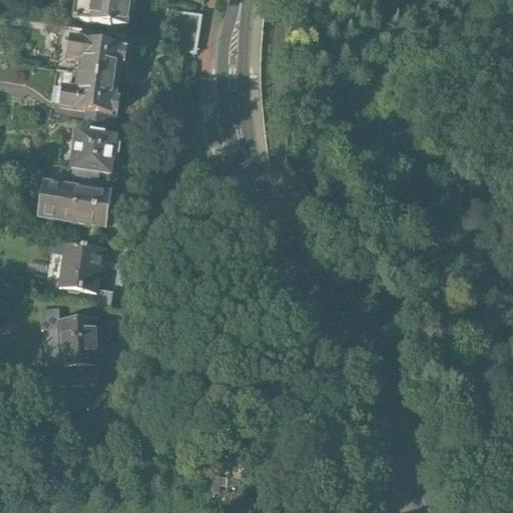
[(134,0),(92,0),(93,0),(91,0),(75,0),(72,22),(111,29),(109,37),(124,40),(128,13),(133,14),(134,0)]
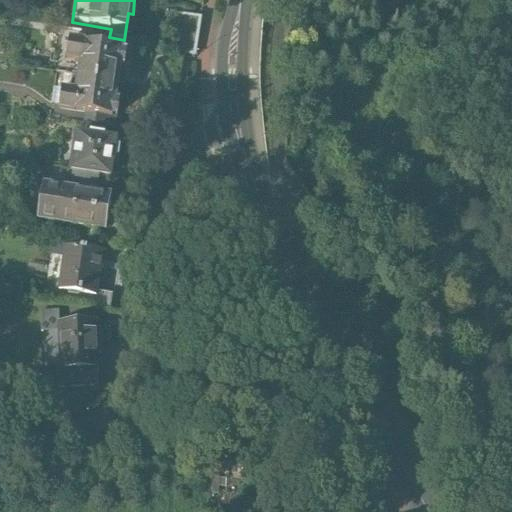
[(200,14),(174,10),(168,49),(194,53),(200,14)]
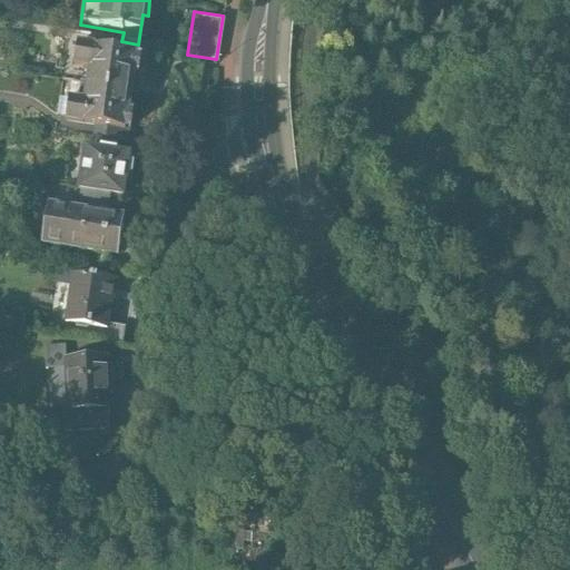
[(137,55),(77,46),(75,66),(90,68),(88,85),(131,92),(134,74),(138,75),(140,58),(136,58),(137,55)]
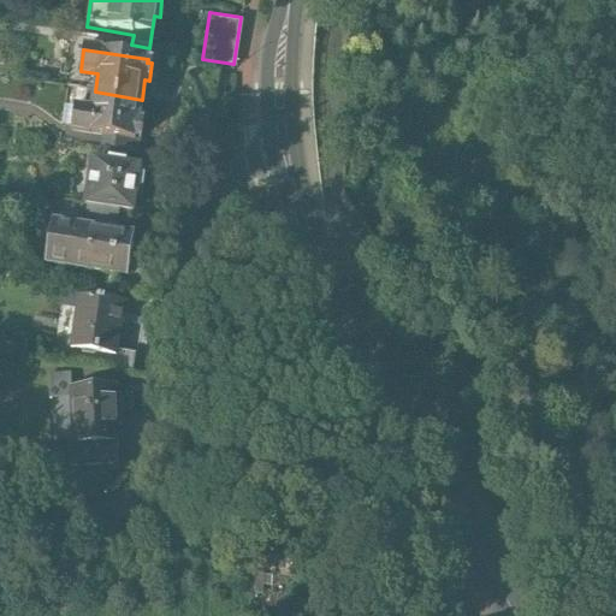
[(142,100),(95,92),(92,110),(75,107),(71,132),(136,141),(136,140),(141,141),(143,123),(138,122),(142,100)]
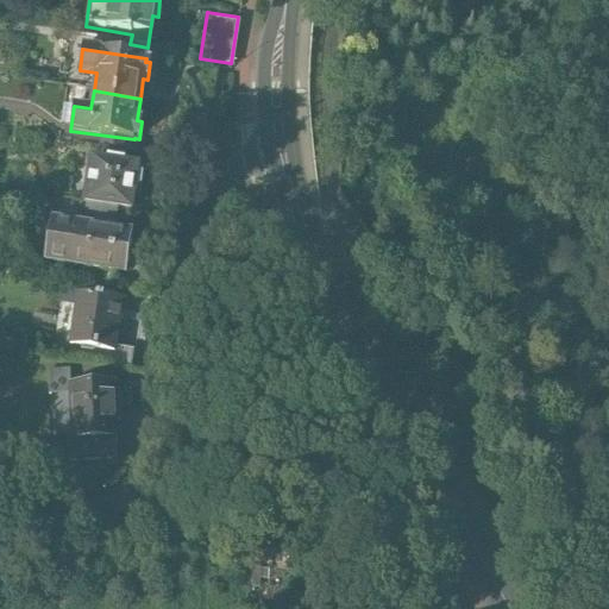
[(124,162),(111,159),(111,162),(93,159),(86,202),(88,202),(119,208),(132,211),(136,189),(142,186),(143,177),(138,173),(139,168),(123,164),(124,162)]
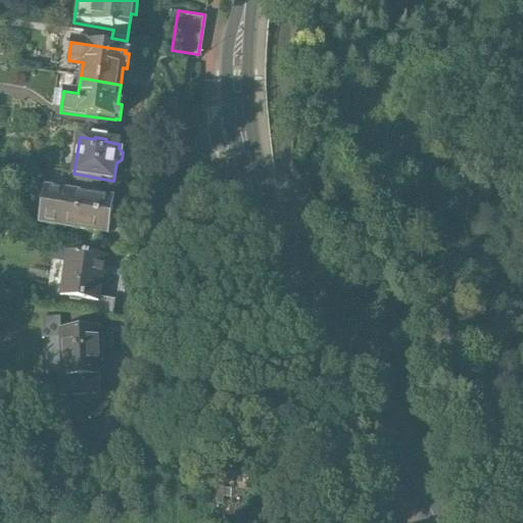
[(102,179),(76,174),(73,188),(99,193),(102,179)]
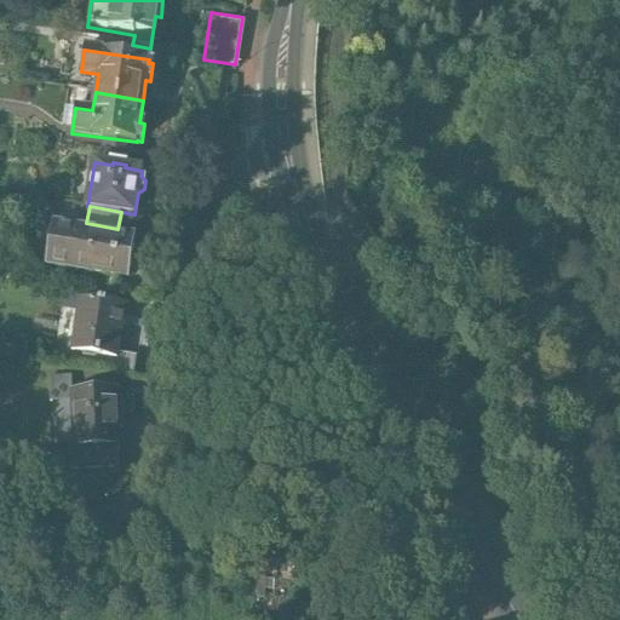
[(136,239),(53,225),(46,264),(130,279),(136,239)]
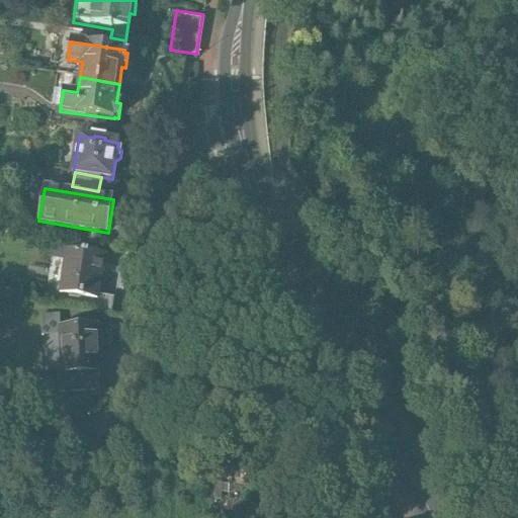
[(113,295),(97,292),(100,274),(102,274),(103,267),(105,253),(82,250),(82,251),(66,249),(59,291),(80,294),(78,307),(111,312),(113,295)]
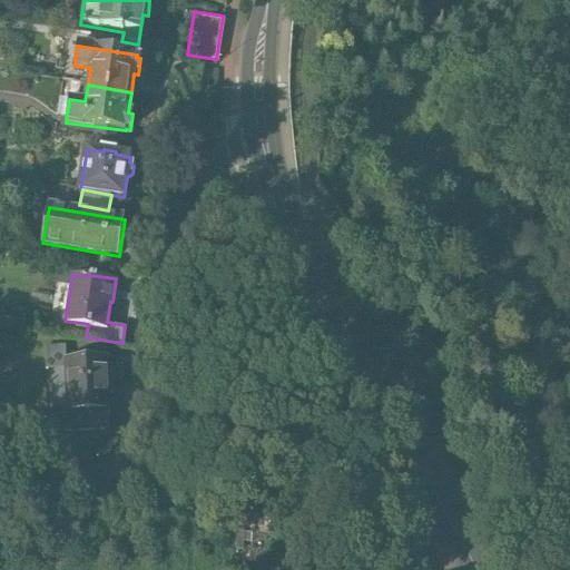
[(140,279),(116,275),(116,278),(114,294),(138,297),(140,279)]
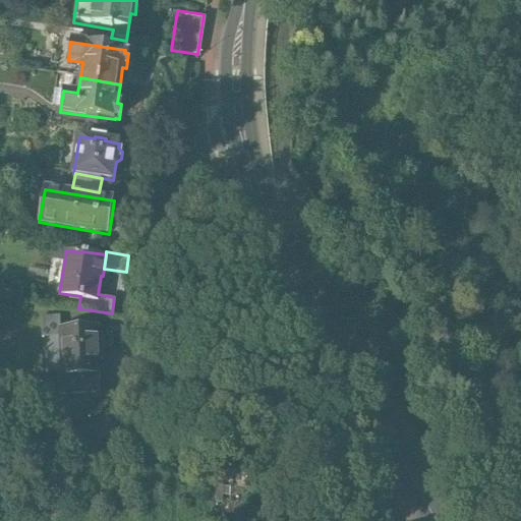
[(98,326),(61,327),(62,372),(59,373),(60,393),(101,391),(100,360),(103,359),(102,335),(99,335),(98,326)]
